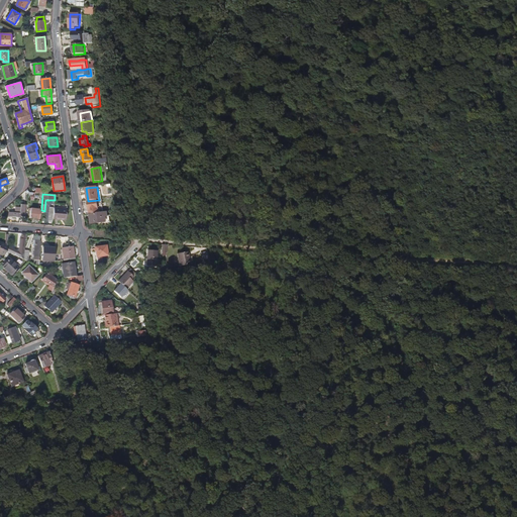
[(99,208),(97,200),(88,202),(89,210),(99,208)]
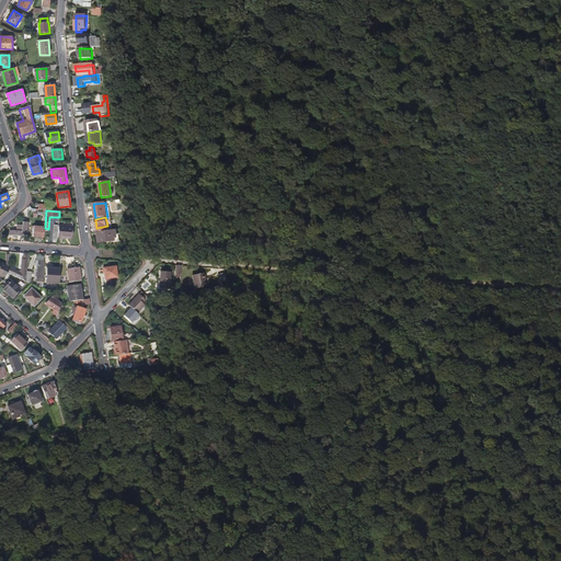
[(26,236),(27,221),(23,221),(23,225),(18,225),(18,231),(10,230),(10,236),(22,237),(22,236),(26,236)]
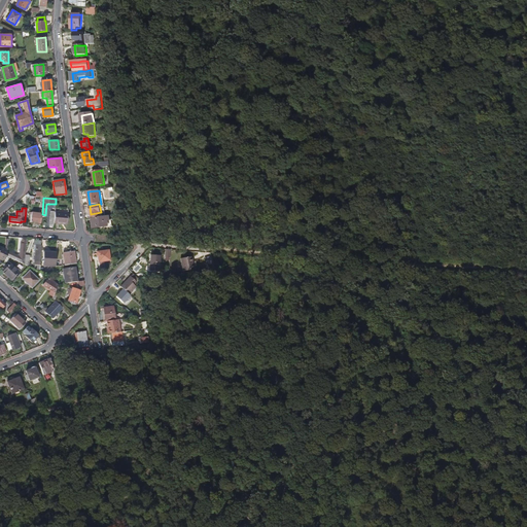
[(67,223),(68,212),(55,211),(55,222),(67,223)]
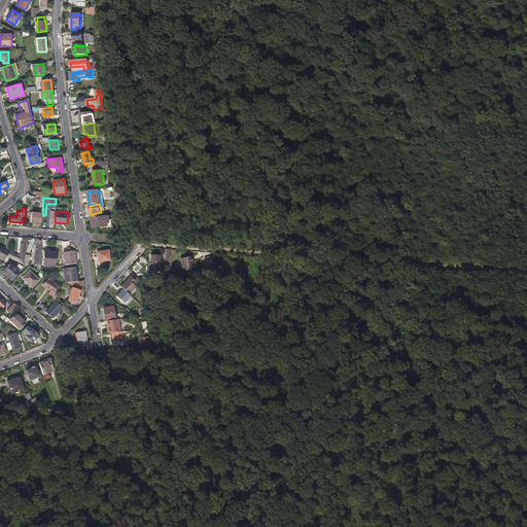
[(41,223),(41,216),(39,216),(40,214),(32,214),(31,223),(41,223)]
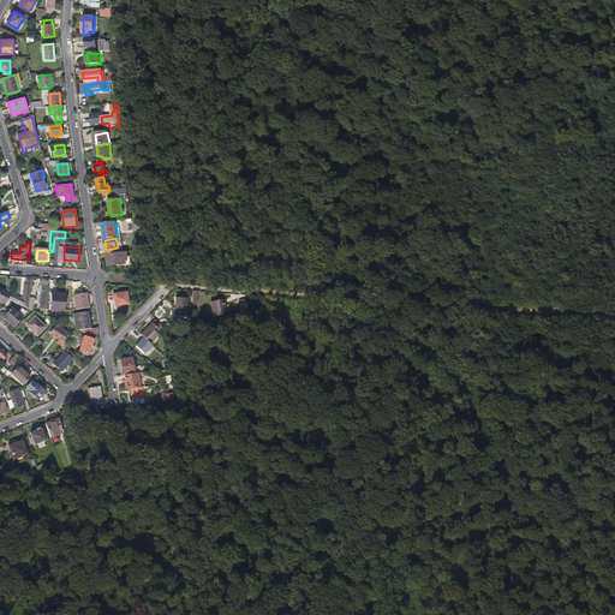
[(126,264),(125,258),(127,257),(126,252),(108,255),(109,267),(126,264)]
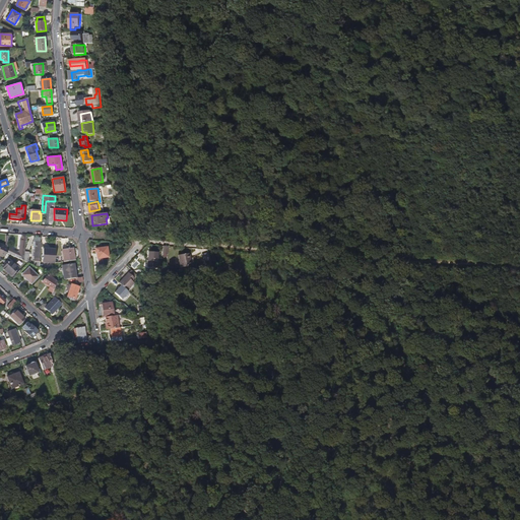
[(75,260),(73,248),(62,250),(64,262),(75,260)]
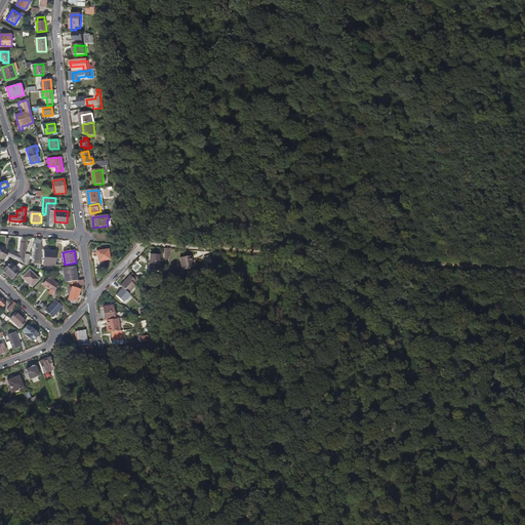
[(110,259),(109,250),(96,251),(99,268),(105,268),(104,260),(110,259)]
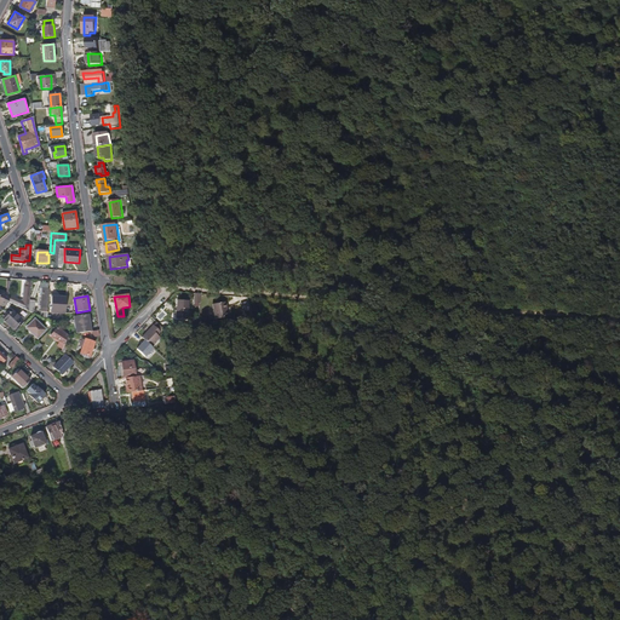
[(65,314),(65,297),(52,297),(52,313),(65,314)]
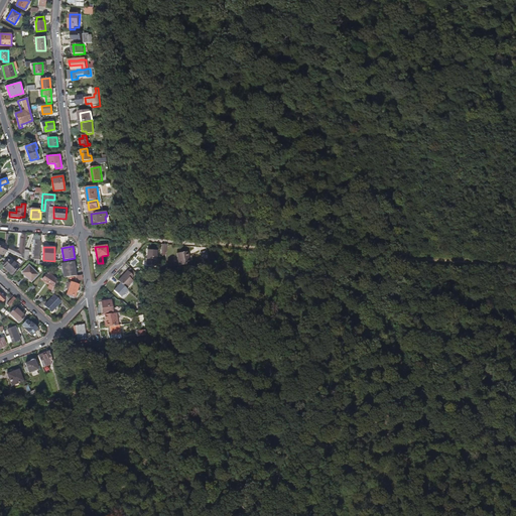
[(208,250),(201,251),(202,259),(210,257),(208,250)]
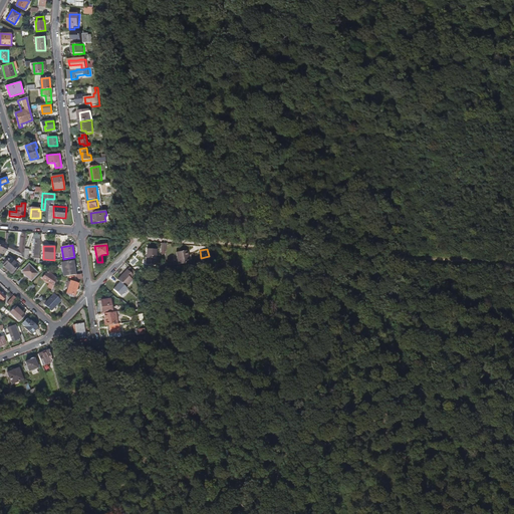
[(157,252),(148,251),(148,256),(147,266),(155,267),(156,259),(158,260),(159,256),(157,256),(157,252)]
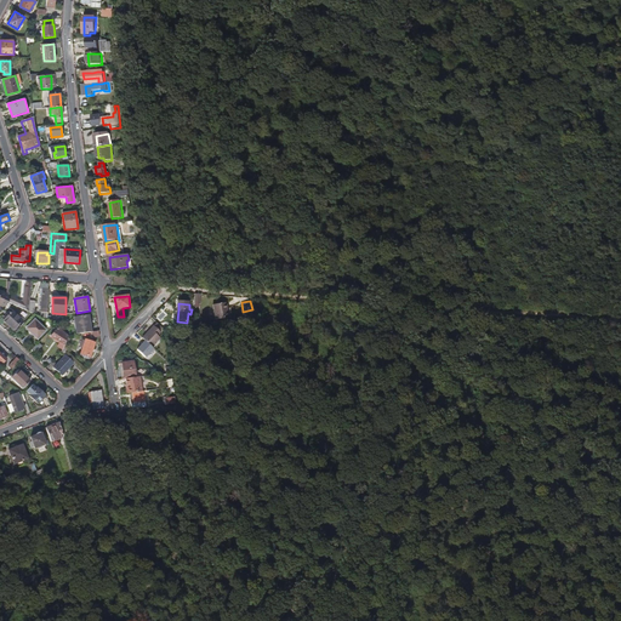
[(229,319),(227,305),(214,307),(216,322),(229,319)]
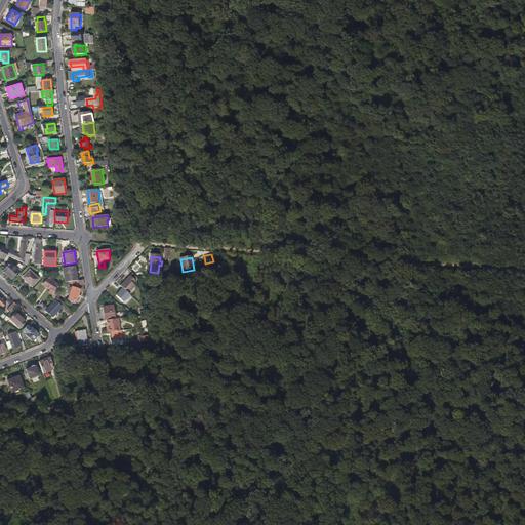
[(12,279),(19,271),(11,263),(4,271),(12,279)]
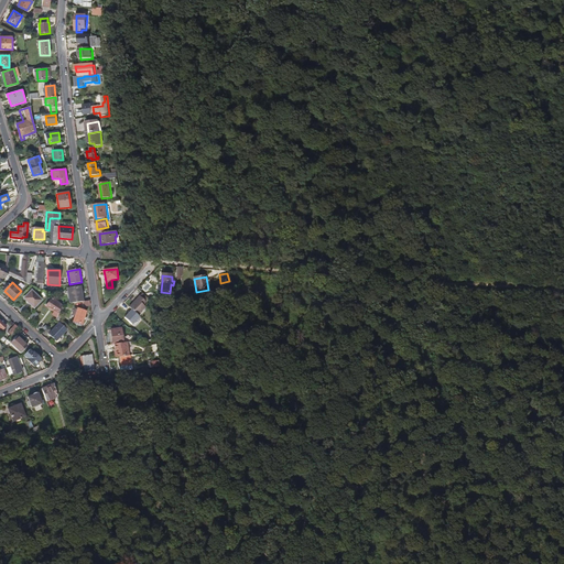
[(83,303),(80,286),(68,289),(71,305),(83,303)]
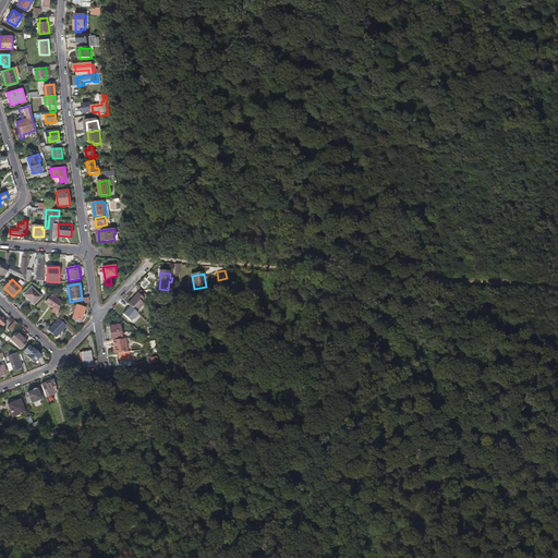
[(34,304),(41,296),(32,287),(24,294),(34,304)]
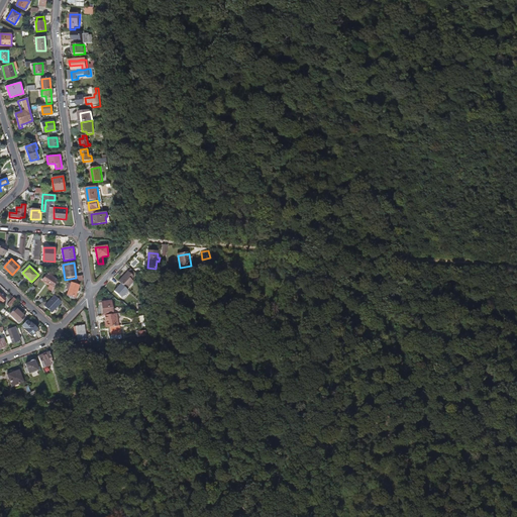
[(126,289),(134,280),(133,278),(136,275),(130,269),(122,277),(123,278),(119,283),(126,289)]
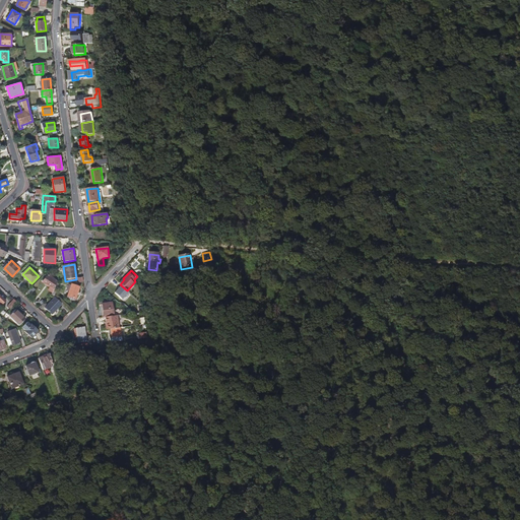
[(54,291),(57,282),(50,275),(44,281),(54,291)]
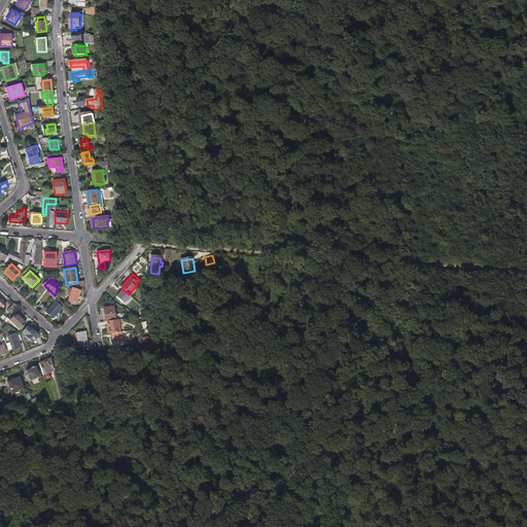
[(76,304),(80,291),(73,288),(69,301),(76,304)]
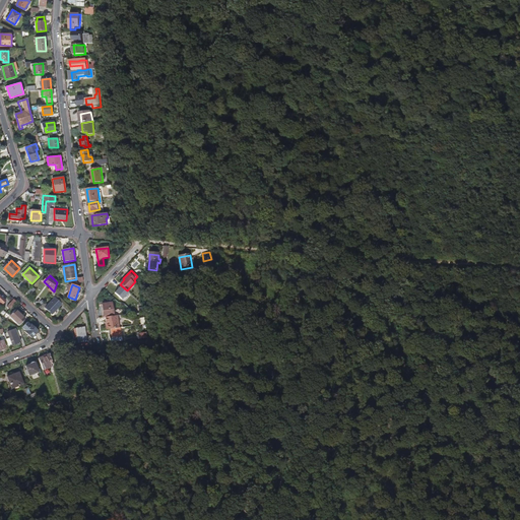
[(55,310),(61,304),(56,298),(46,308),(54,316),(58,313),(55,310)]
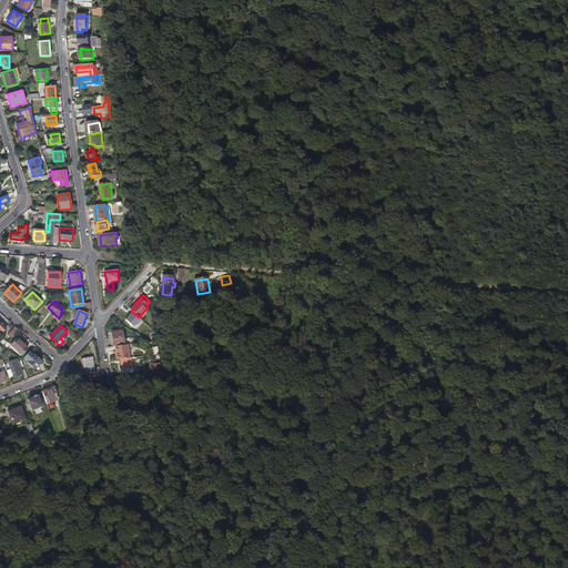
[(145,336),(150,331),(144,326),(140,332),(145,336)]
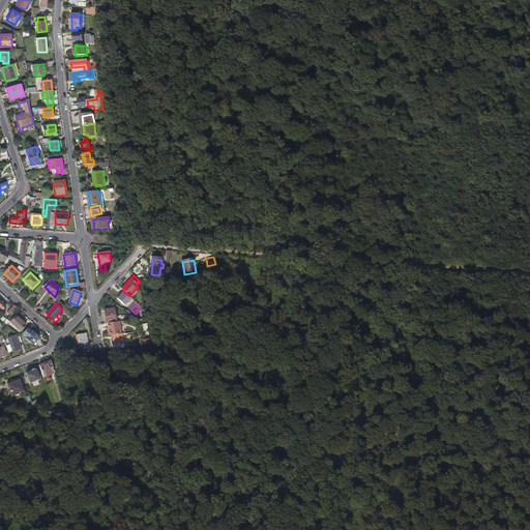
[(10,315),(18,307),(15,305),(8,313),(10,315)]
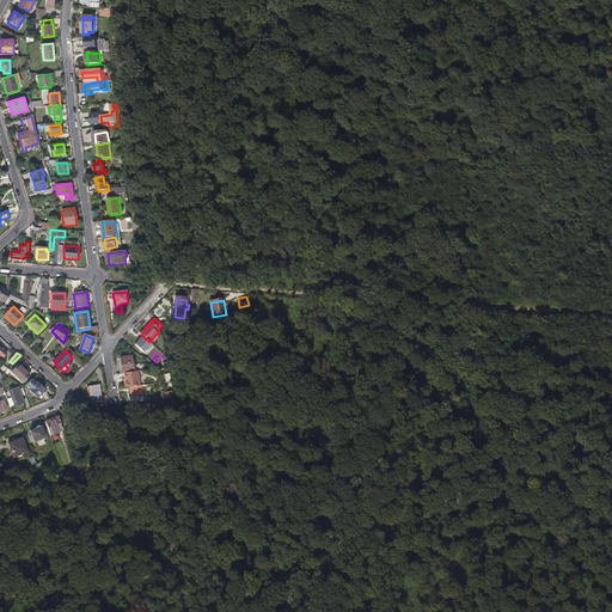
[(134,373),(132,357),(121,359),(122,374),(124,374),(134,373)]
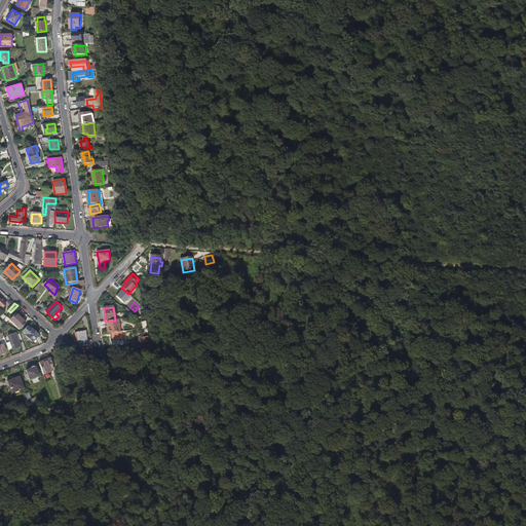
[(27,323),(17,312),(10,320),(21,329),(27,323)]
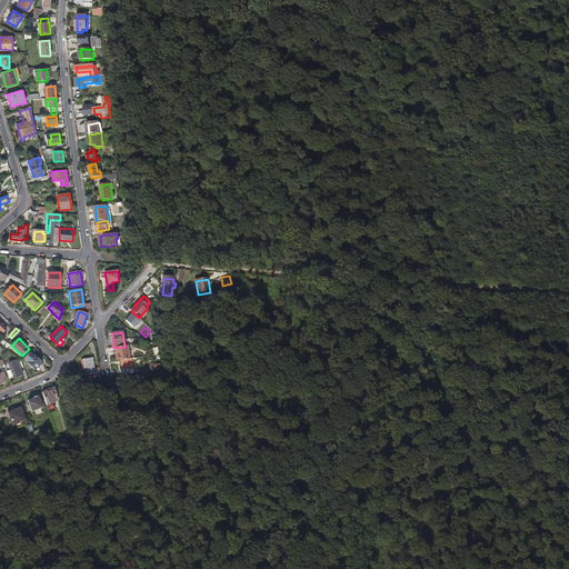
[(130,359),(128,346),(125,347),(116,348),(117,353),(118,353),(119,361),(120,360),(130,359)]
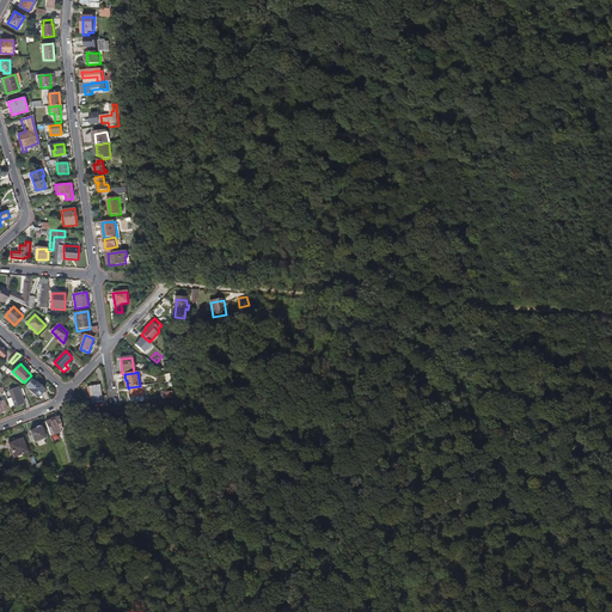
[(36,398),(44,391),(36,383),(28,390),(36,398)]
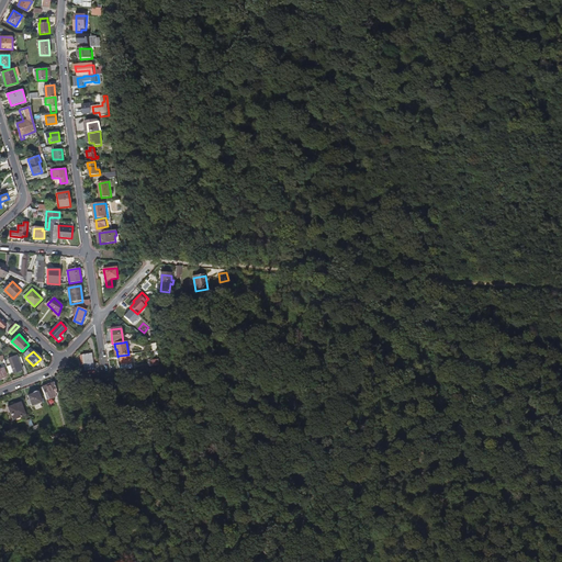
[(93,369),(91,353),(83,355),(83,361),(85,370),(93,369)]
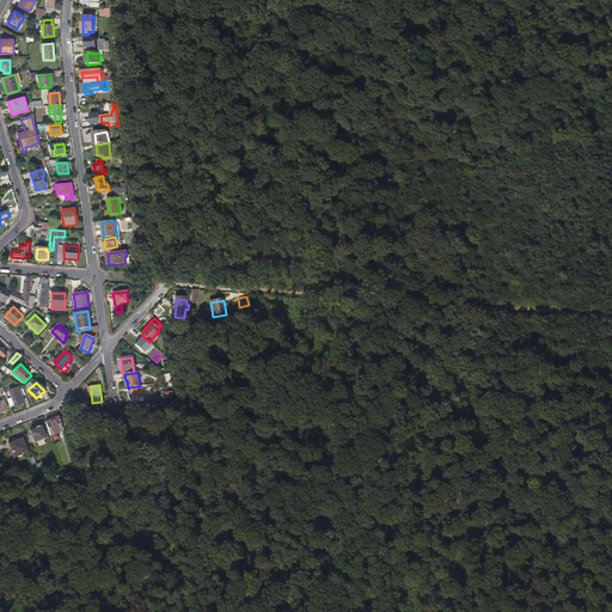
[(144,397),(141,386),(140,386),(129,387),(130,398),(144,397)]
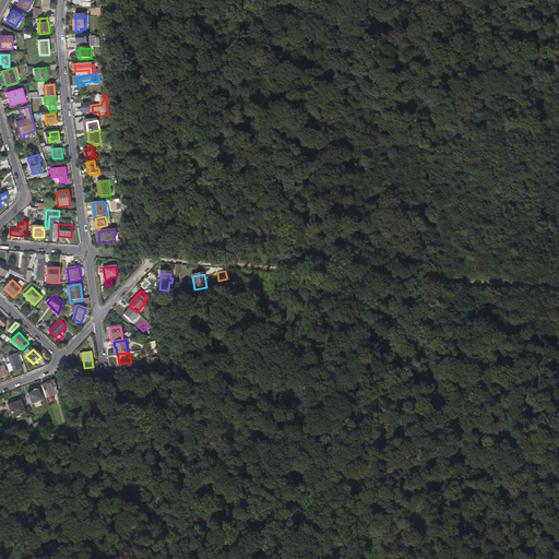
[(20,363),(16,355),(9,358),(11,365),(13,371),(19,370),(20,372),(23,370),(20,363)]
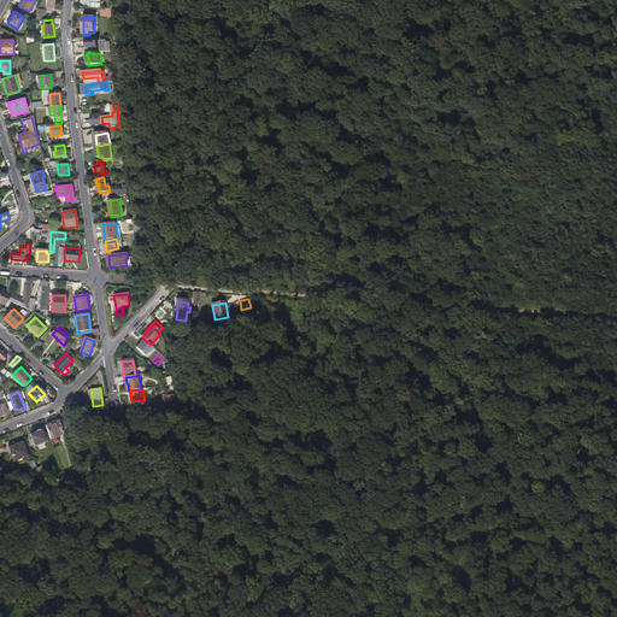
[(63,434),(59,421),(46,425),(51,439),(63,434)]
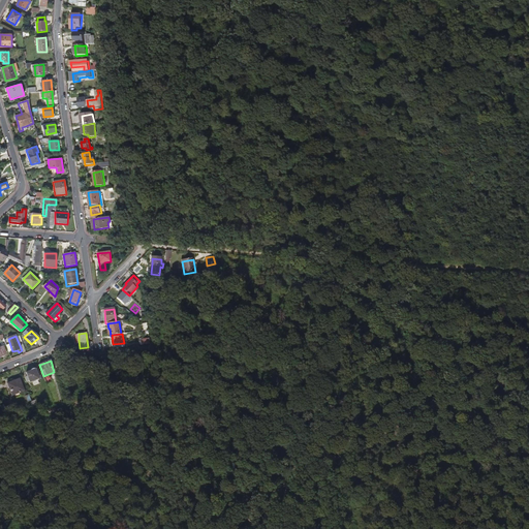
[(39,379),(35,369),(27,372),(28,376),(26,377),(27,382),(30,381),(30,382),(39,379)]
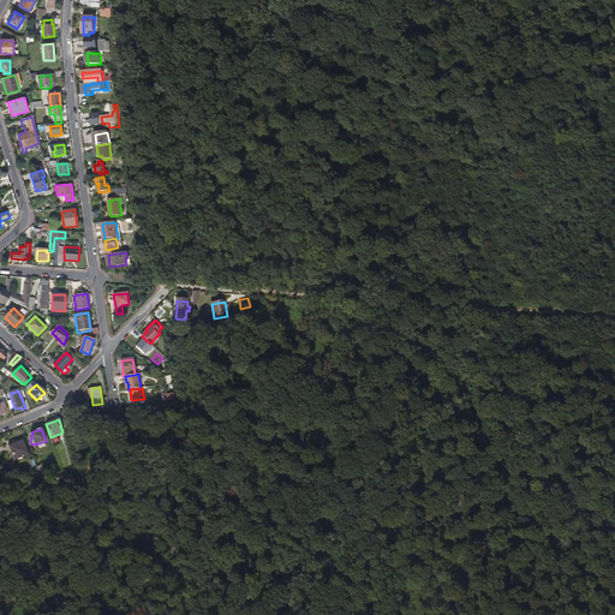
[(28,453),(23,440),(9,446),(15,459),(28,453)]
